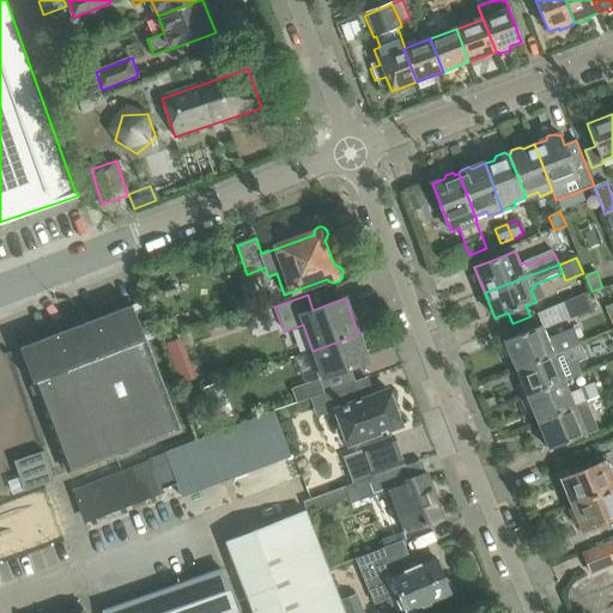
[(584,295),(564,303),(570,320),(590,311),(584,295)]
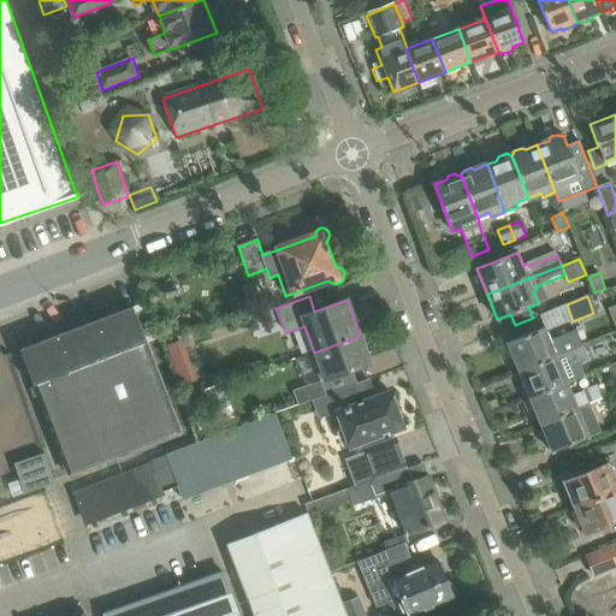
[(181,431),(134,307),(82,326),(22,350),(69,474),(181,431)]
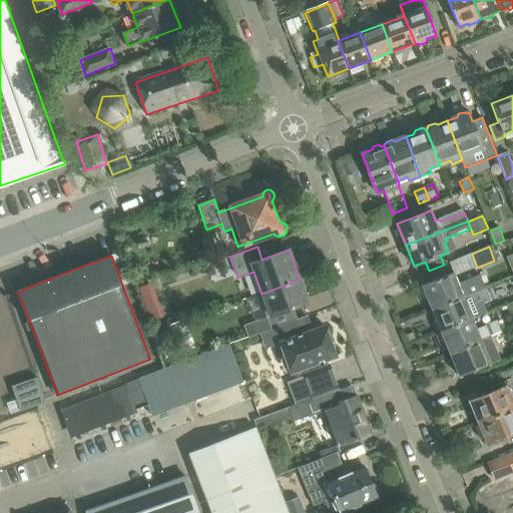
[(425,299),(428,299),(432,308),(484,288),(480,276),(459,284),(455,273),(423,286),(424,289),(422,291),(425,299)]
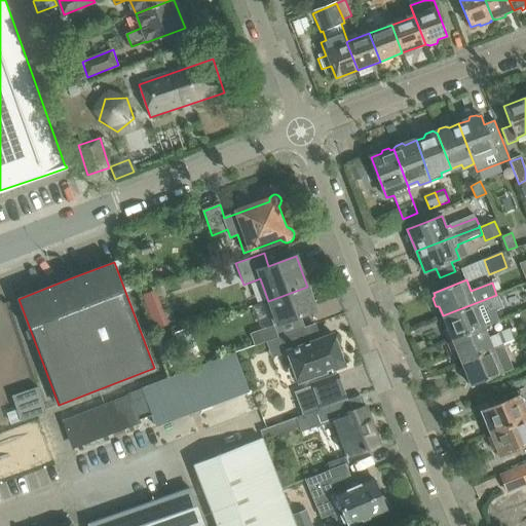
[(277,325),(316,310),(307,287),(268,301),(277,325)]
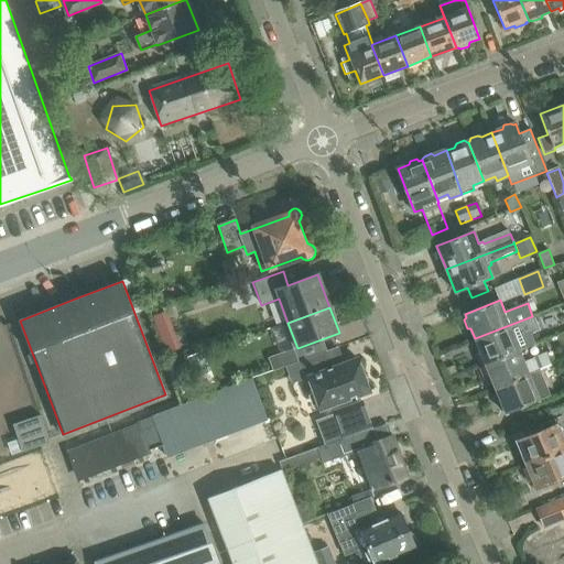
[(532,316),(475,338),(479,350),(478,354),(483,365),(520,349),(520,350),(535,344),(531,335),(533,334),(533,333),(539,331),(532,316)]
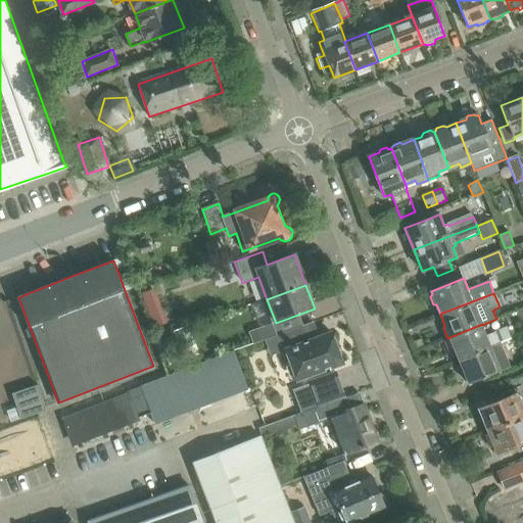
[(161,308),(149,314),(154,328),(167,323),(161,308)]
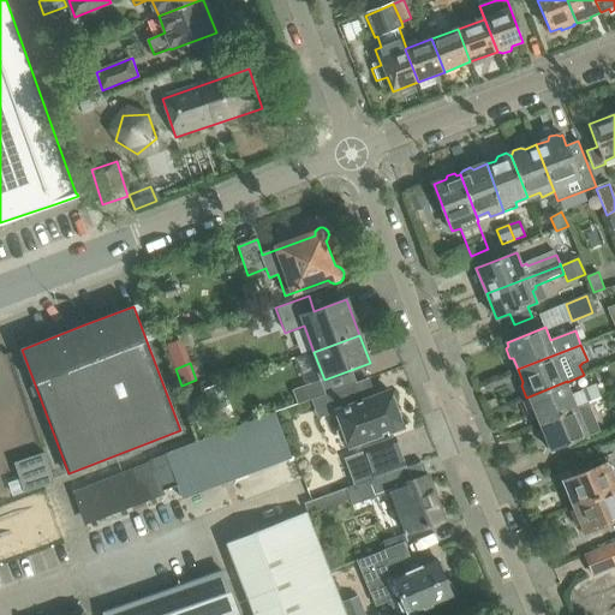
[(602,398),(596,383),(572,394),(567,382),(567,381),(526,398),(531,411),(535,411),(539,423),(578,407),(590,402),(602,398)]
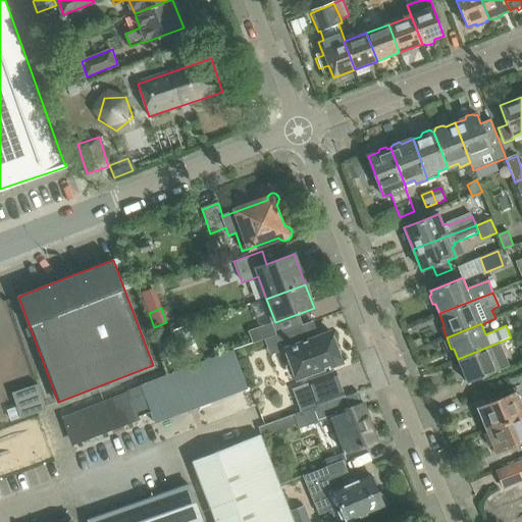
[(273,324),(251,332),(255,344),(265,340),(277,334),(273,324)]
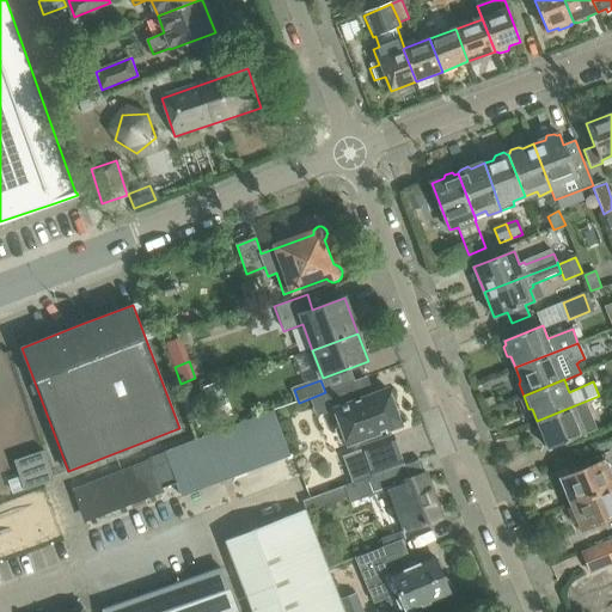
[(355,381),(330,391),(336,411),(349,445),(402,426),(389,390),(362,399),(355,381)]
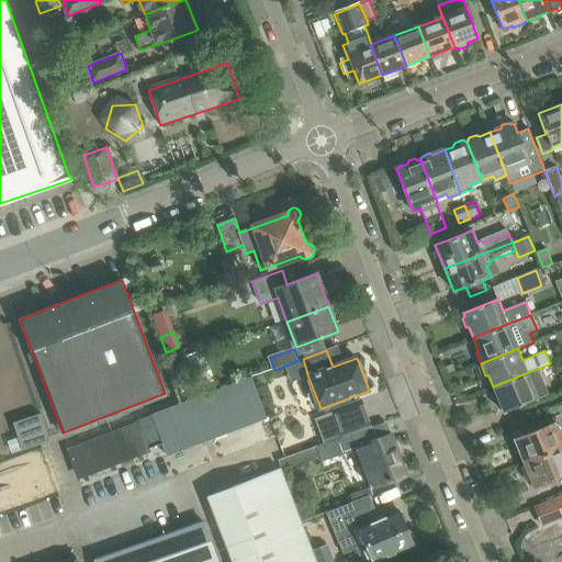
[(528,372),(493,386),(497,398),(495,401),(498,408),(503,409),(504,413),(538,400),(538,398),(549,394),(538,369),(528,372)]
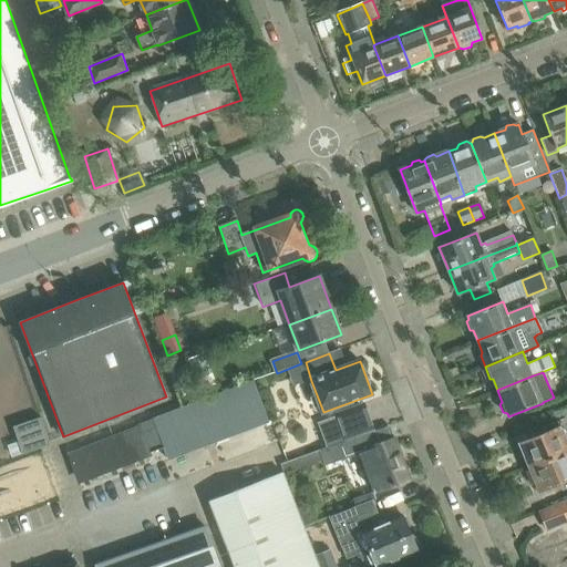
[(155,422),(68,454),(80,484),(152,456),(151,453),(164,449),(168,461),(233,436),(269,422),(255,382),(154,420),(155,422)]
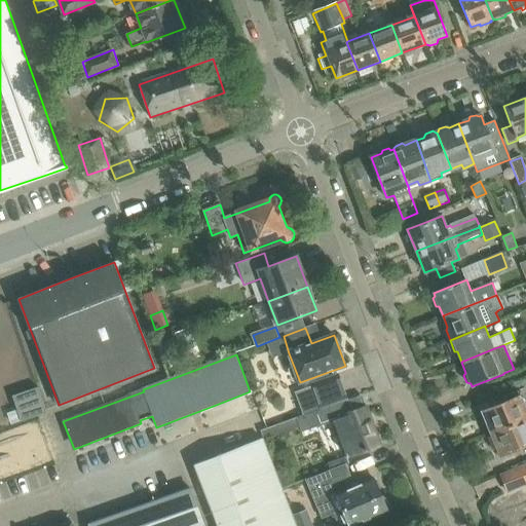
[(338,374),(312,383),(313,386),(322,410),(347,401),(338,374)]
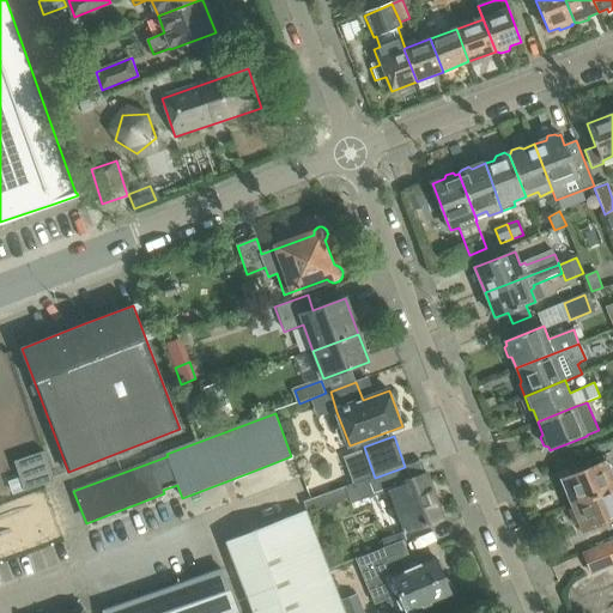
[(354,485),(375,478),(365,450),(345,457),(354,485)]
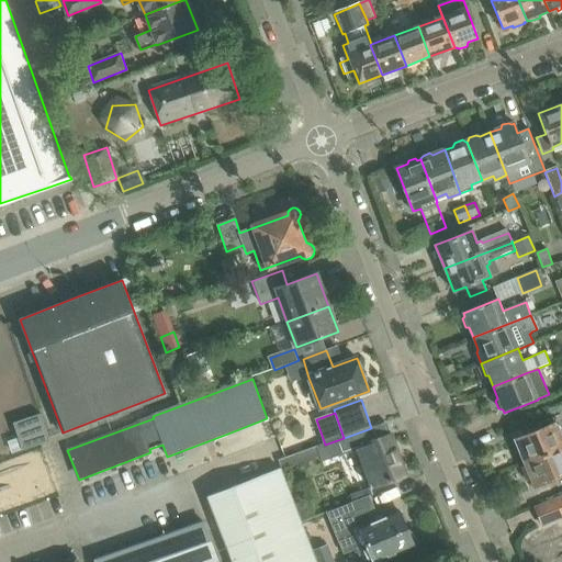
[(41,414),(13,423),(22,450),(49,441),(41,414)]
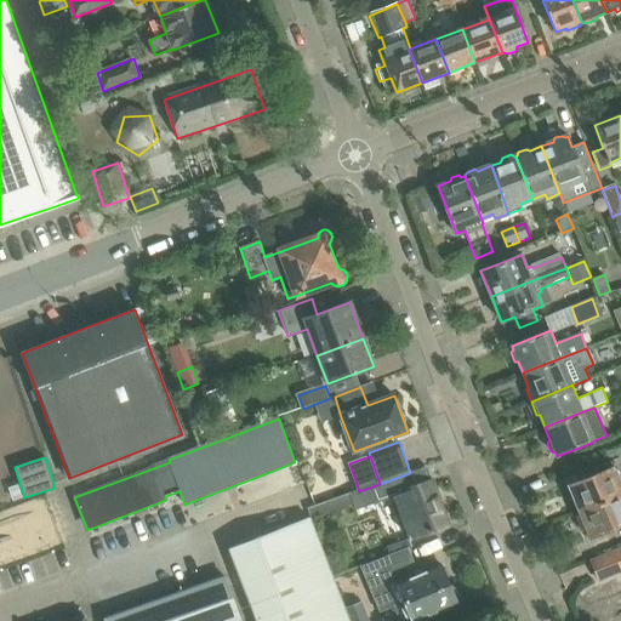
[(593,474),(569,484),(580,512),(620,494),(620,486),(610,462),(592,469),(593,474)]
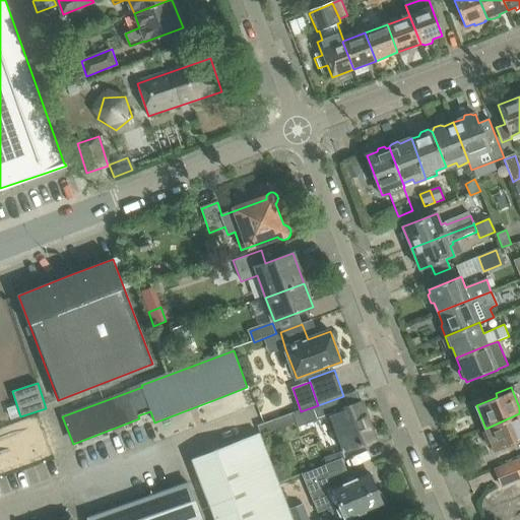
[(300,428),(330,416),(342,451),(374,440),(362,403),(361,404),(358,397),(355,391),(318,405),(301,411),(295,413),(300,428)]
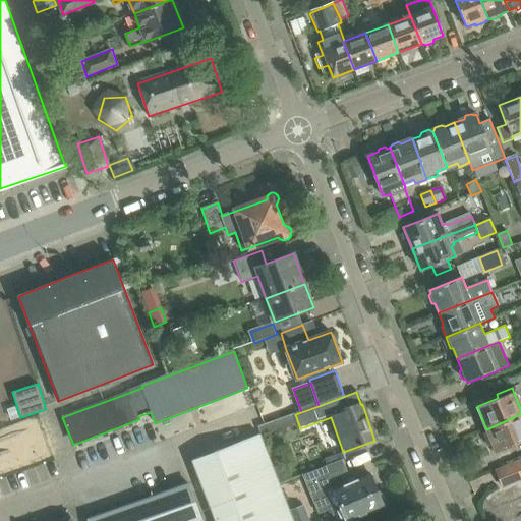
[(265,424),(258,426),(262,437),(282,429),(296,424),(296,423),(293,414),(265,424)]
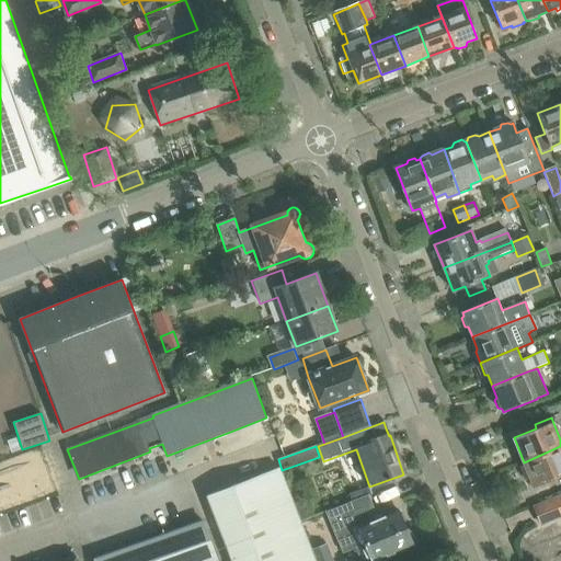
[(556,478),(558,481),(560,480),(560,446),(524,462),(534,487),(556,478)]
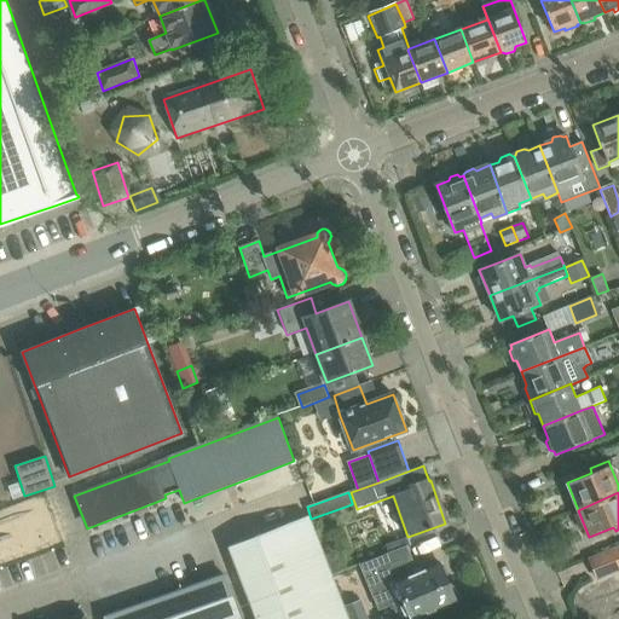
[(301,521),(230,547),(238,568),(256,618),(348,618),(333,576),(324,554),(311,519),(301,521)]
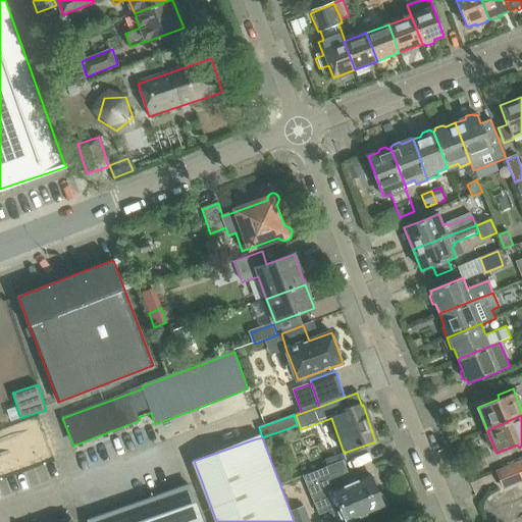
[(344,453),(325,459),(328,466),(347,460),(344,453)]
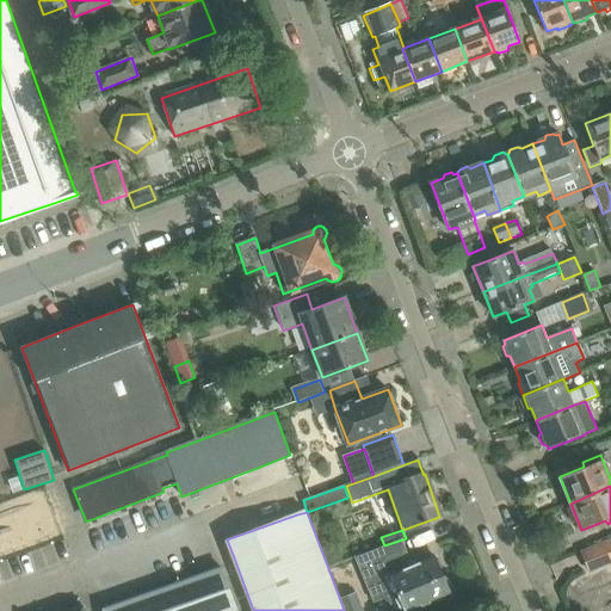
[(610,539),(581,551),(588,572),(610,561),(610,539)]
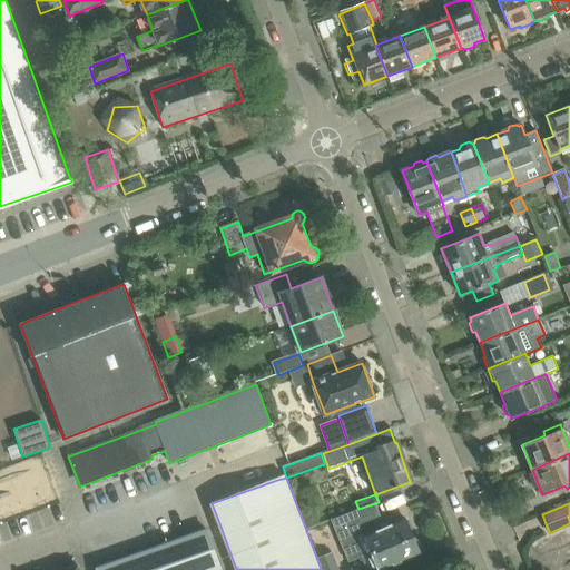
[(298,510),(306,530),(320,524),(313,504),(298,510)]
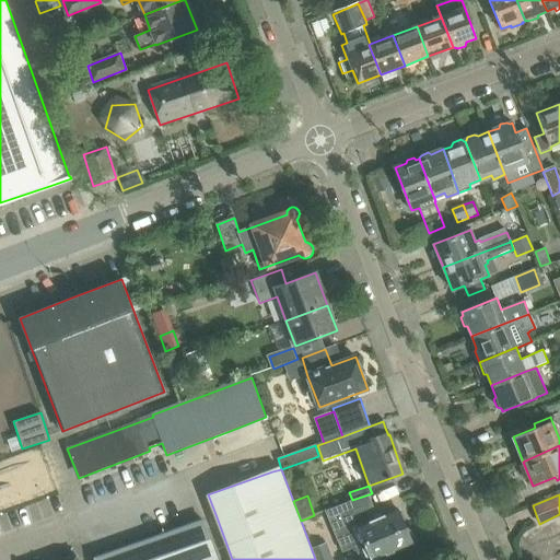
[(346,502),(325,509),(326,510),(343,552),(356,548),(360,559),(369,559),(371,559),(370,559),(372,559),(412,544),(410,540),(411,535),(409,532),(406,528),(398,510),(385,516),(384,514),(369,521),(370,522),(357,527),(352,515),(346,502)]
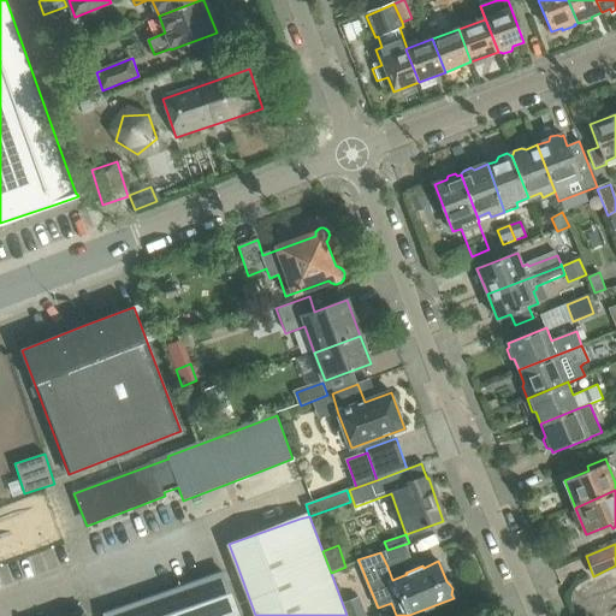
[(105,614),(105,615),(237,615),(223,572),(105,614)]
